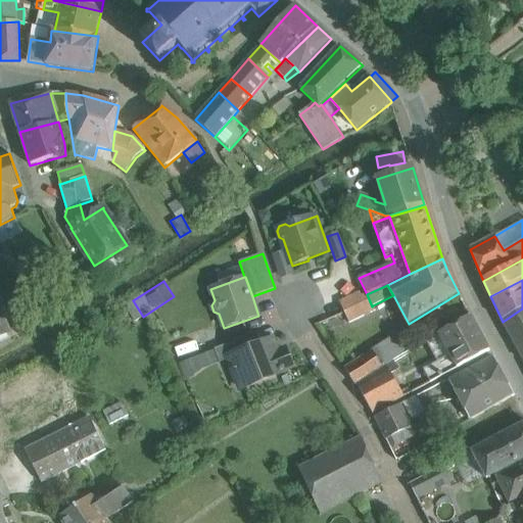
[(362,296),(361,292),(340,301),(349,324),(376,311),(373,305),(372,306),(367,294),(362,296)]
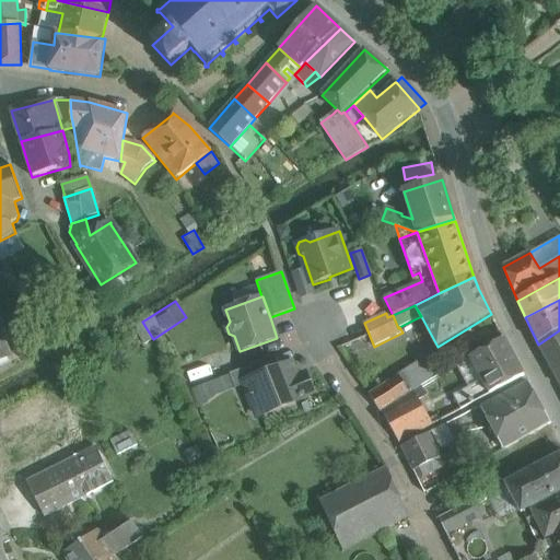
[(142,322),(133,327),(146,345),(153,339),(142,322)]
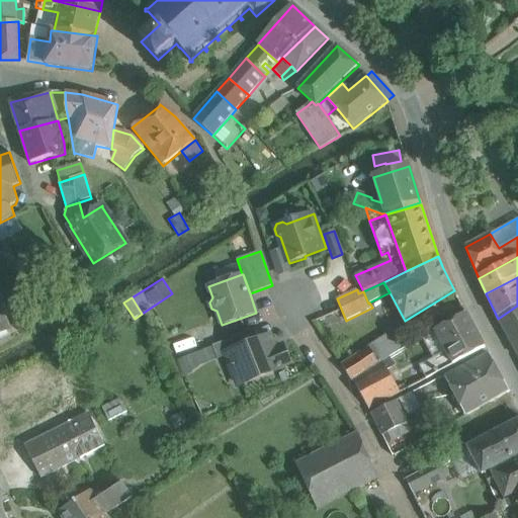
[(517,306),(498,319),(517,356),(517,306)]
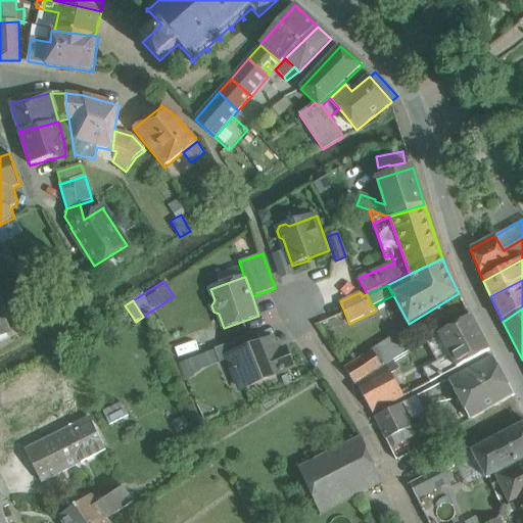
[(349,326),(342,313),(324,322),(330,335),(349,326)]
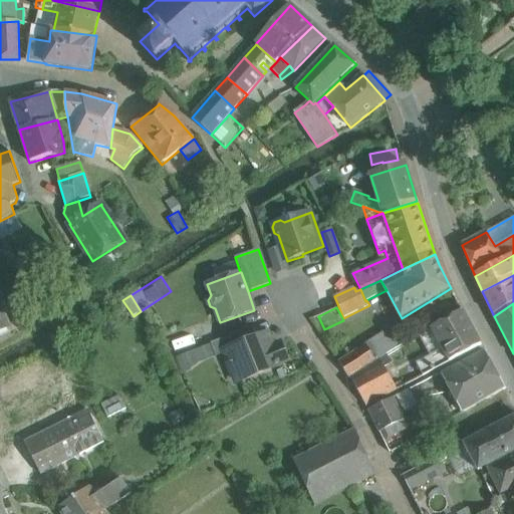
[(0,330),(9,327),(0,308),(0,330)]
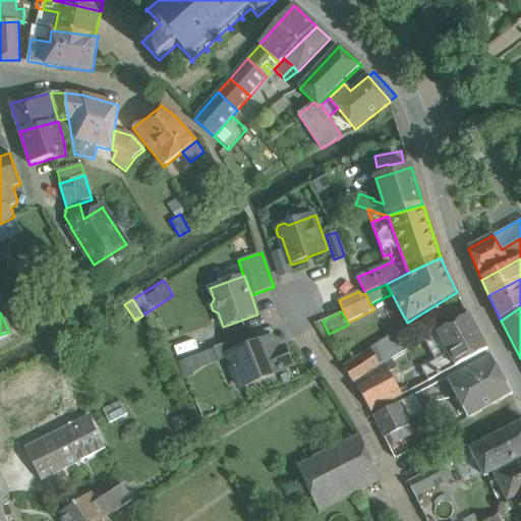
[(449,355),(422,369),(429,382),(488,350),(469,314),(437,333),(449,355)]
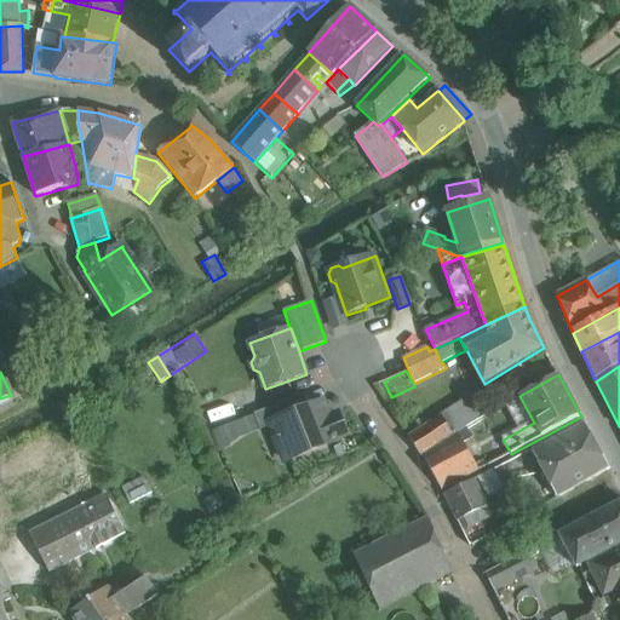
[(475,396),(409,437),(422,457),(423,455),(459,434),(468,429),(487,415),(475,396)]
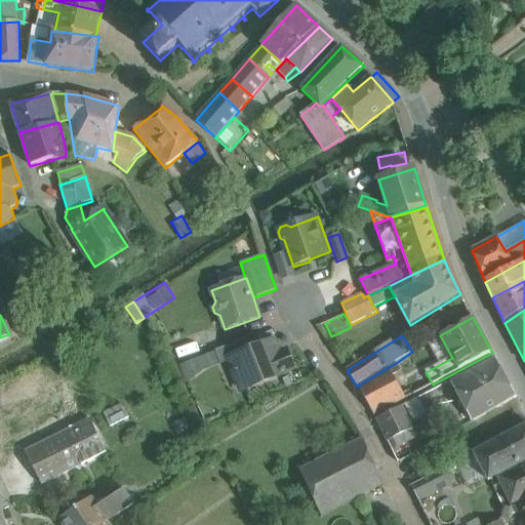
[(250,337),(215,351),(220,365),(230,361),(230,359),(254,349),(250,337)]
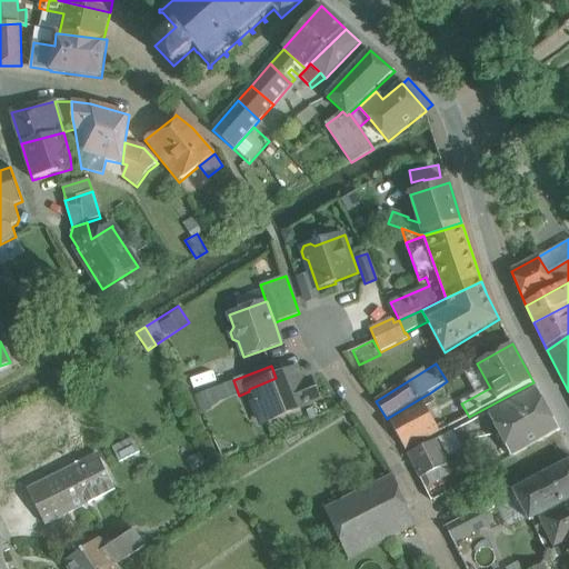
[(276,378),(249,389),(249,391),(262,423),(310,405),(309,402),(318,399),(311,380),(302,385),(296,370),(276,378)]
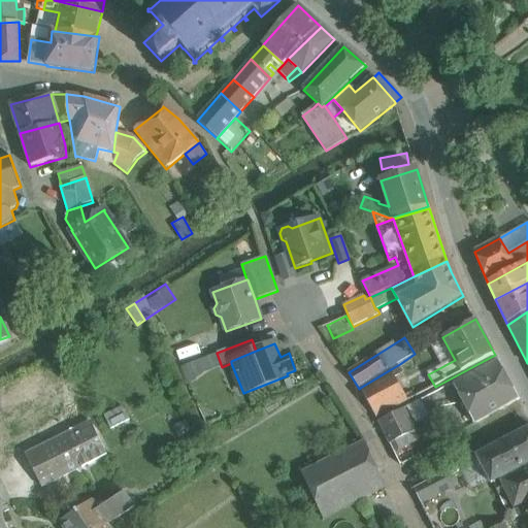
[(205,372),(222,367),(217,353),(180,368),(188,386),(205,372)]
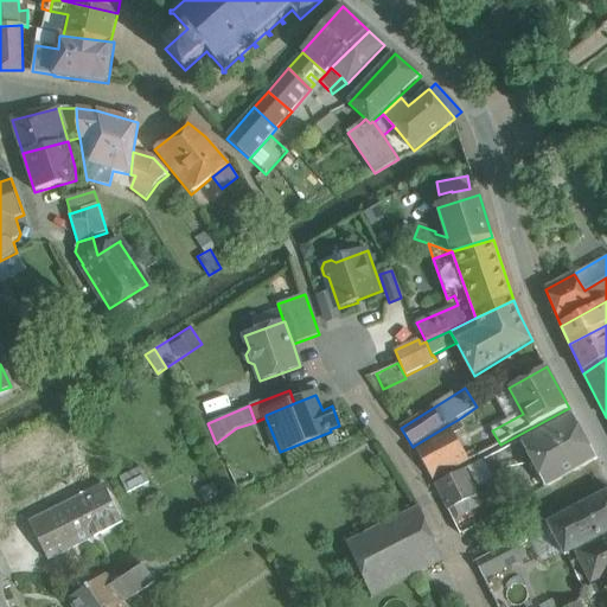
[(573,414),(522,443),(545,487),(594,461),(598,460),(573,414)]
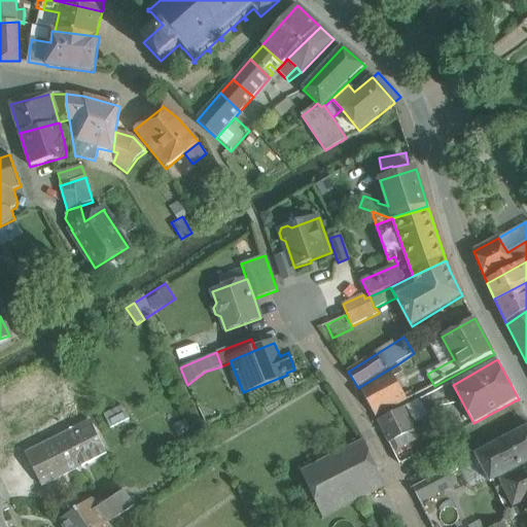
[(397,364),(390,369),(394,377),(402,373),(397,364)]
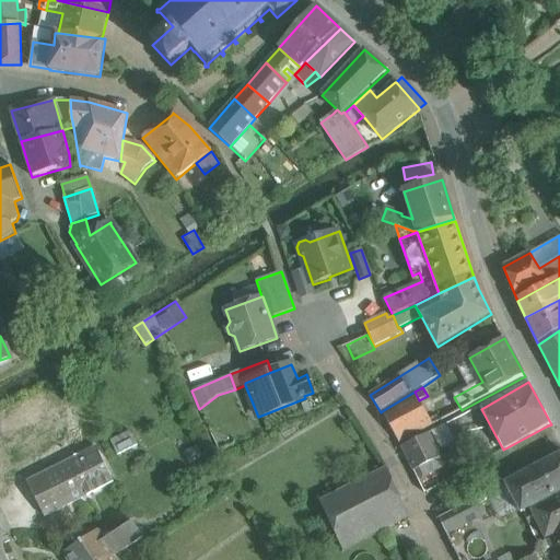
[(415,392),(382,411),(399,443),(433,426),(419,400),(415,392)]
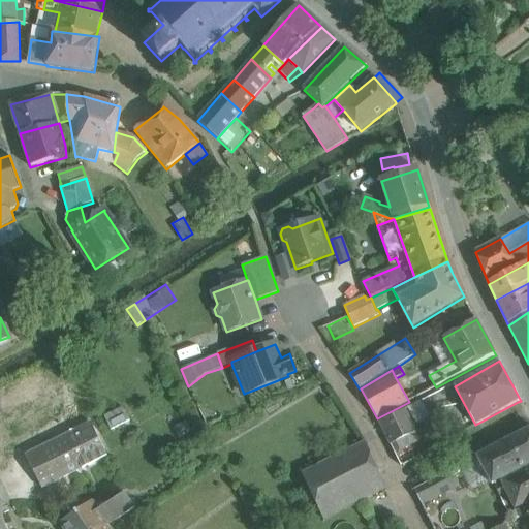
[(406,409),(379,423),(391,445),(414,434),(417,433),(406,409)]
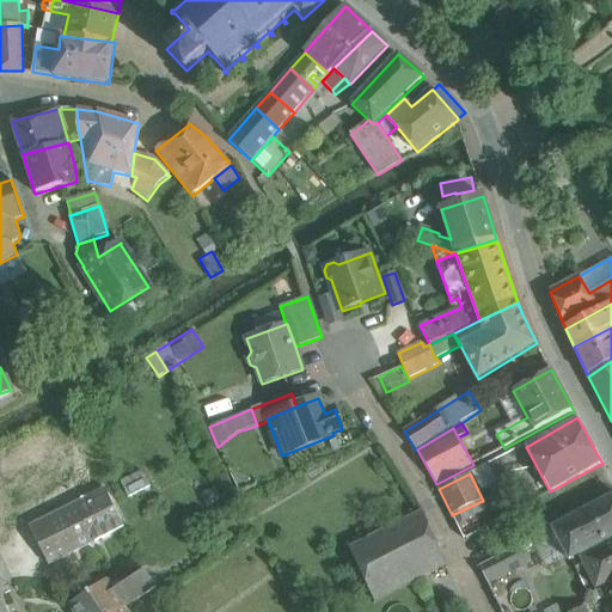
[(105,489),(72,506),(91,544),(124,527),(105,489)]
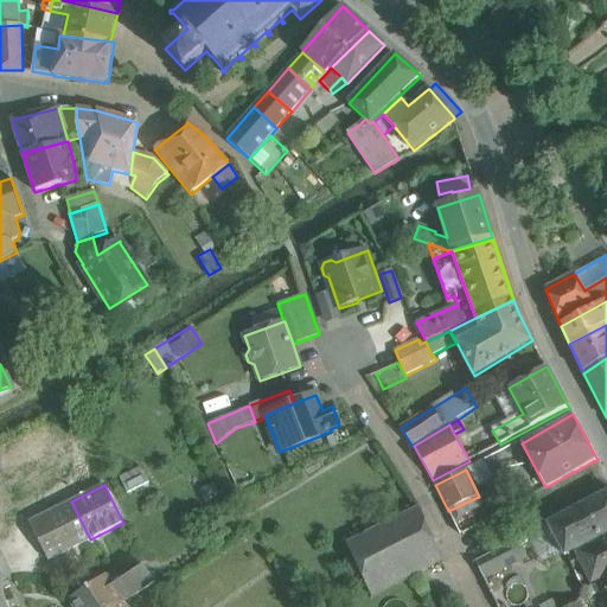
[(606,493),(549,524),(566,556),(606,534),(606,493)]
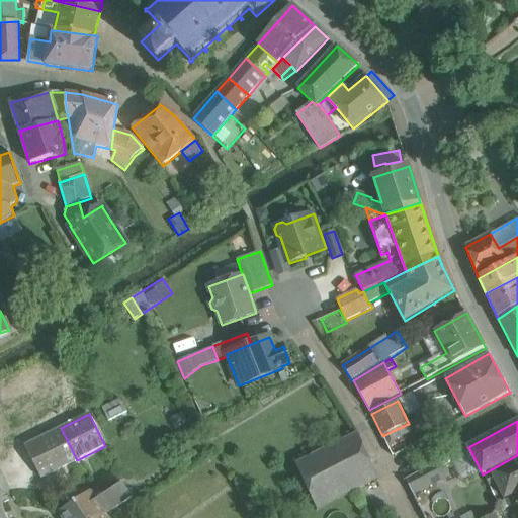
[(406,425),(382,436),(393,456),(395,456),(417,445),(406,425)]
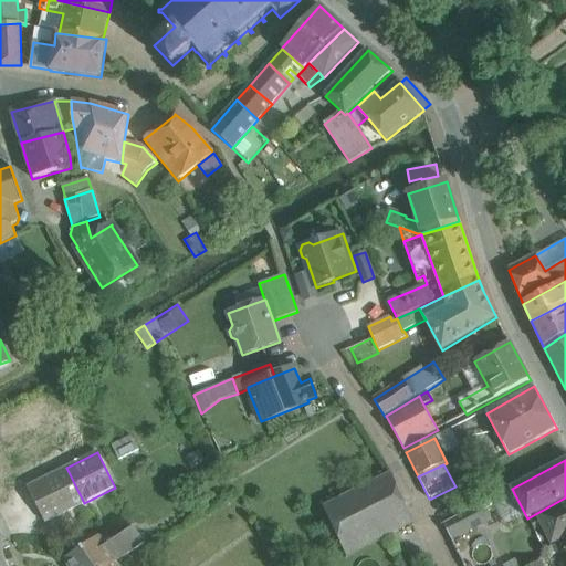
[(66,468),(28,488),(45,523),(84,503),(66,468)]
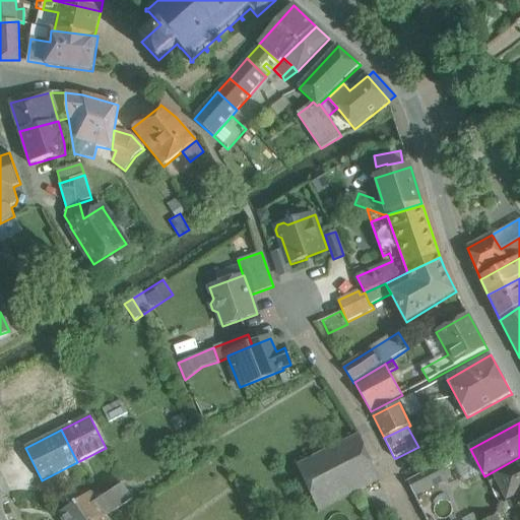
[(359,436),(298,466),(319,511),(380,480),(359,436)]
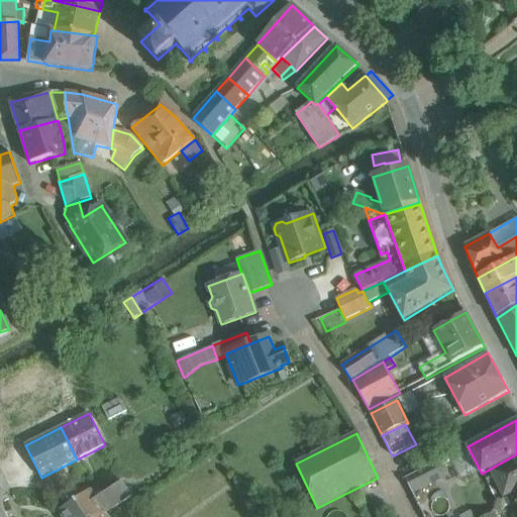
[(416,444),(394,455),(405,479),(437,461),(438,461),(427,438),(416,444)]
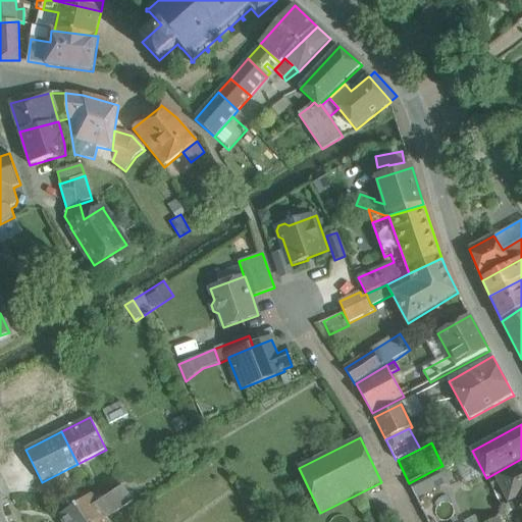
[(521,462),(497,476),(501,484),(509,502),(521,494),(521,462)]
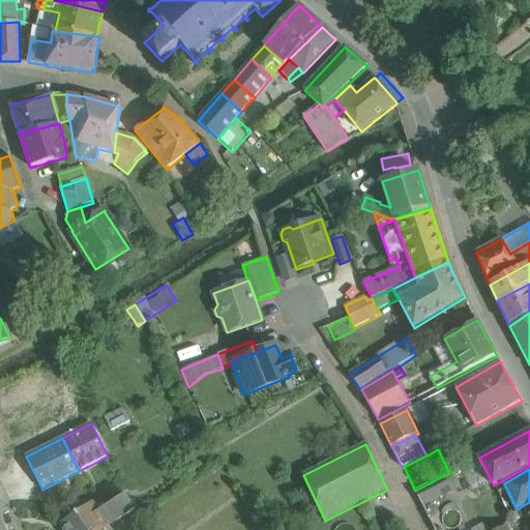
[(448,473),(415,491),(421,504),(455,487),(448,473)]
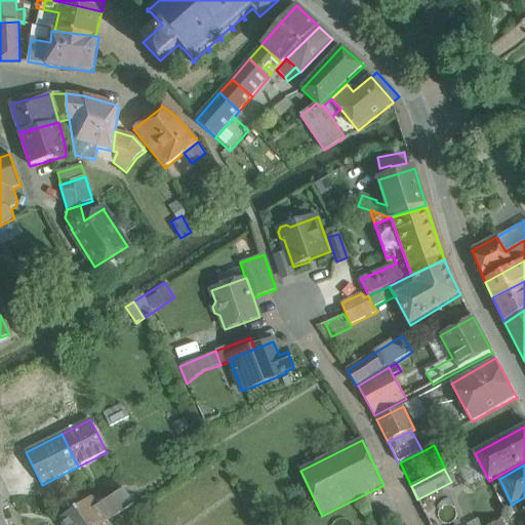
[(499,479),(492,483),(496,491),(503,487),(499,479)]
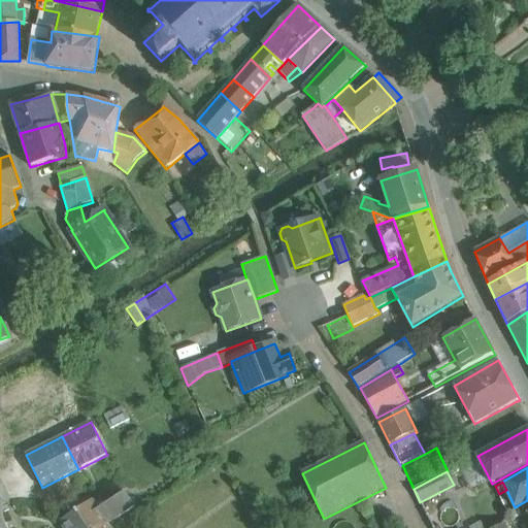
[(93,500),(60,523),(62,527),(110,527),(108,525),(135,507),(126,492),(99,509),(93,500)]
